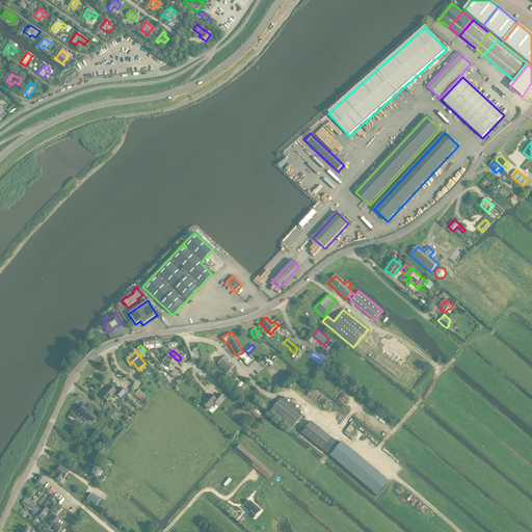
[(405,373),(380,353),(374,362),(399,381),(405,373)]
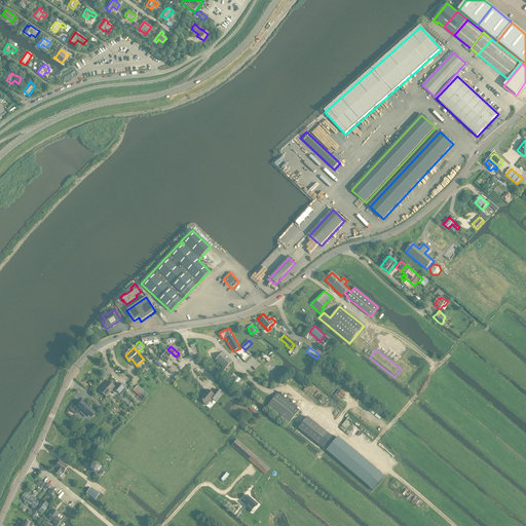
[(170,358),(172,354),(166,350),(163,354),(160,358),(166,363),(170,360),(168,359),(170,358)]
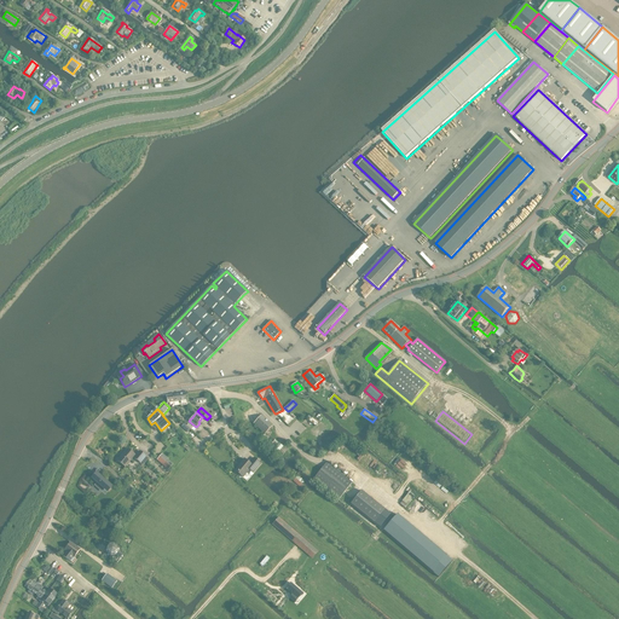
[(272,426),(261,416),(254,424),(265,434),(272,426)]
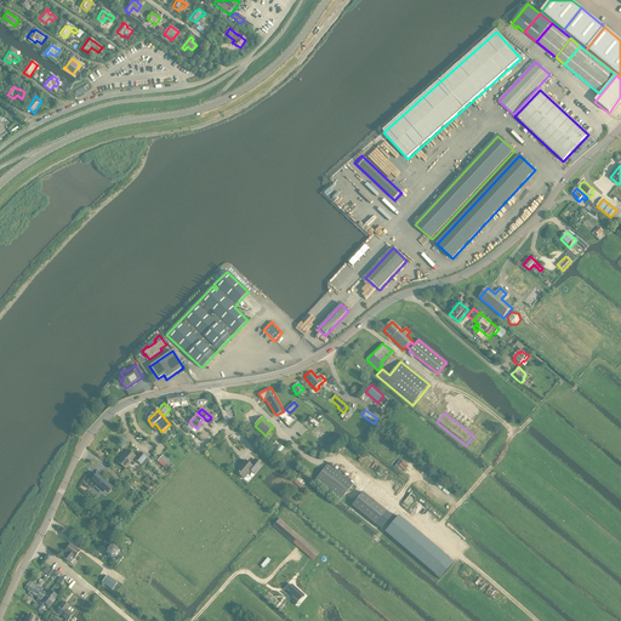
[(307,420),(317,427),(318,425),(309,417),(307,420)]
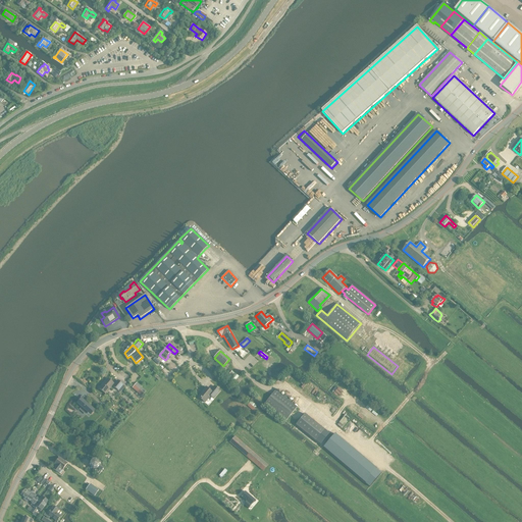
[(98,388),(106,395),(117,380),(109,375),(98,388)]
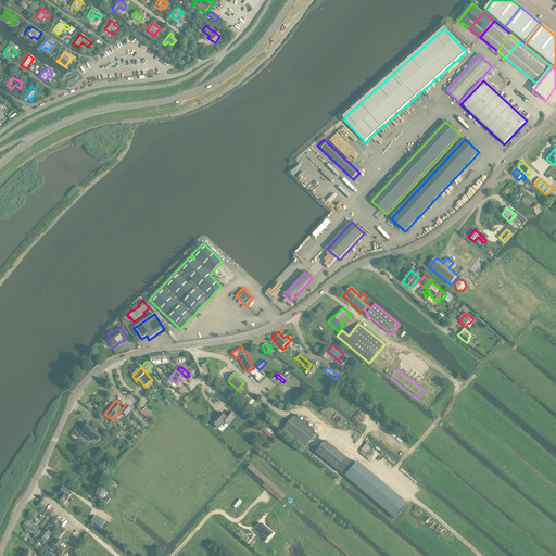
[(121,412),(126,416),(131,409),(125,405),(121,412)]
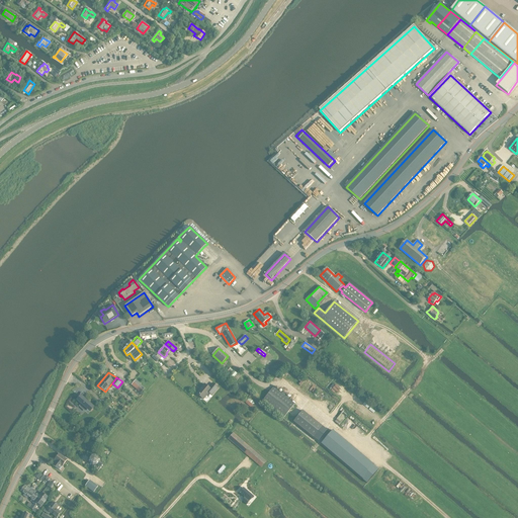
[(131,385),(136,390),(141,393),(145,389),(135,380),(131,385)]
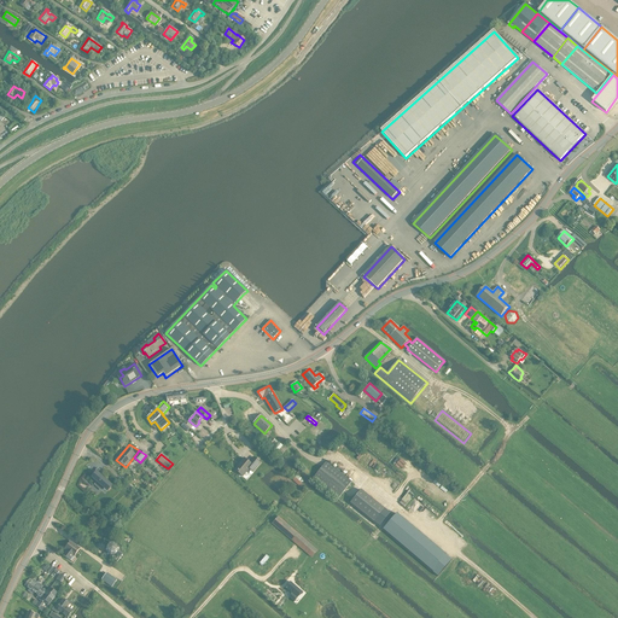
[(243,477),(249,470),(252,472),(255,468),(260,464),(254,458),(249,464),(244,459),(234,470),(243,477)]
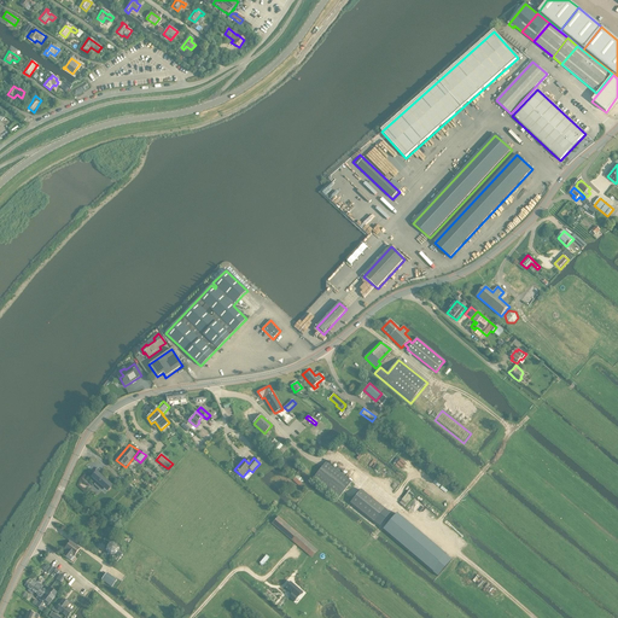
[(339,499),(351,482),(353,481),(349,477),(348,479),(326,462),(314,478),(339,499)]
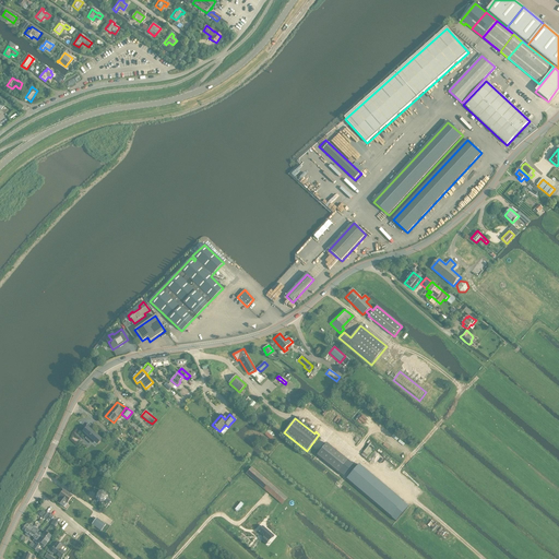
[(85,428),(82,432),(87,438),(86,439),(90,442),(92,440),(93,442),(98,437),(92,430),(93,428),(91,426),(88,427),(88,428),(87,430),(85,428)]
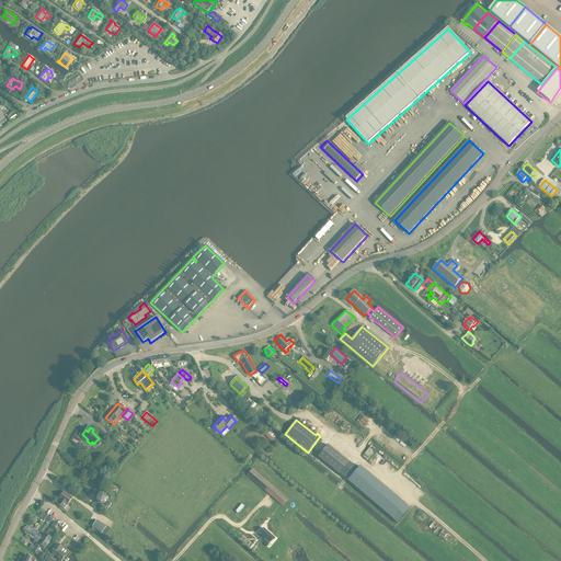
[(270,432),(265,436),(271,442),(275,436),(270,432)]
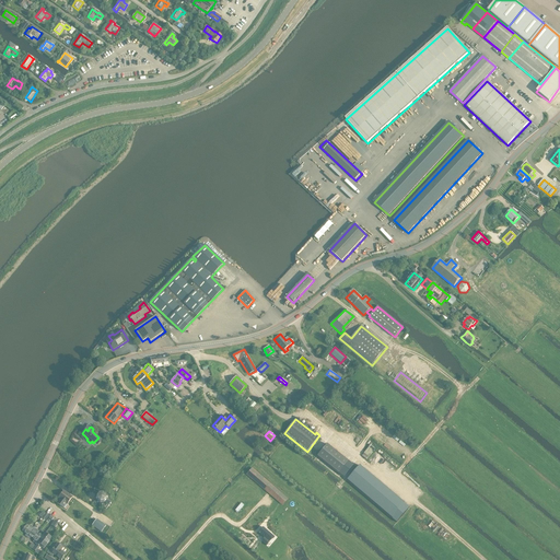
[(317,456),(338,474),(348,462),(327,444),(317,456)]
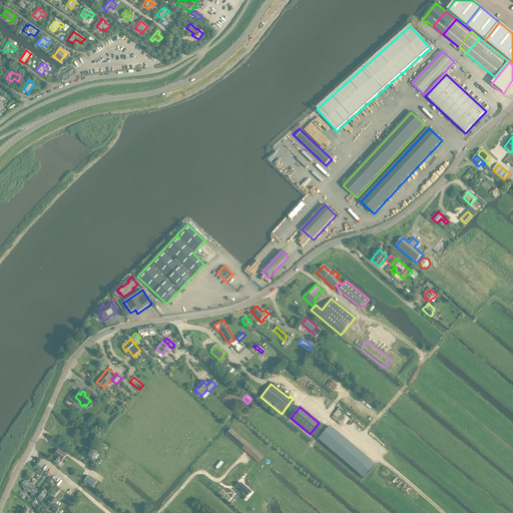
[(336,422),(344,412),(339,408),(332,416),(333,417),(332,418),(336,422)]
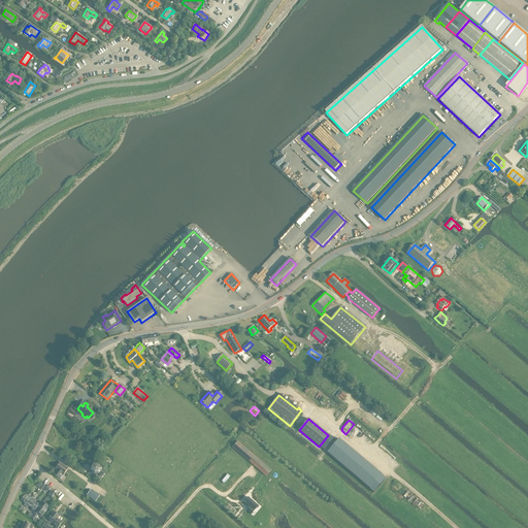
[(338,439),(327,453),(374,493),(386,479),(338,439)]
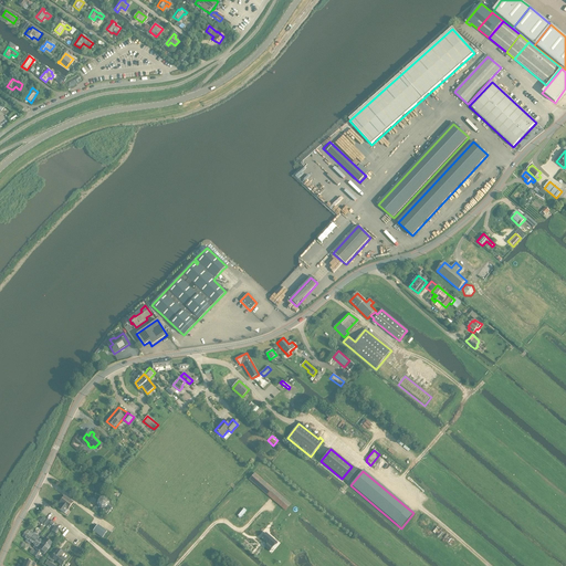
[(258,479),(254,482),(262,489),(265,485),(258,479)]
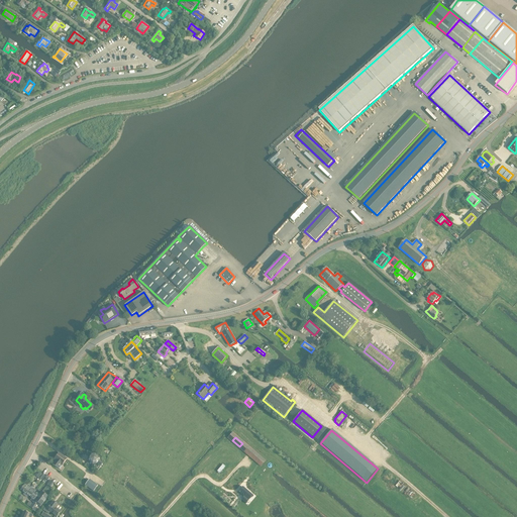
[(53,464),(60,469),(61,467),(62,467),(67,459),(59,453),(54,459),(56,460),(53,464)]
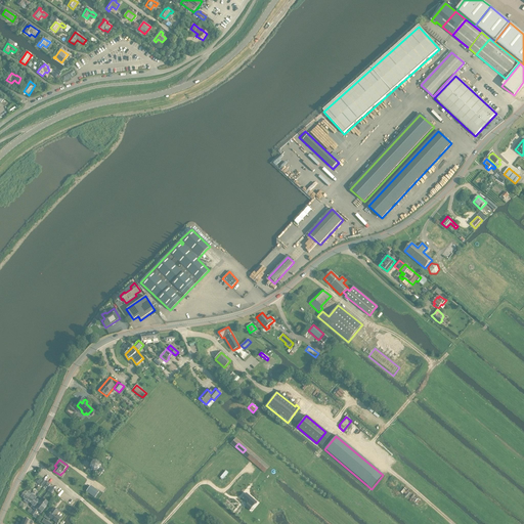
[(91,466),(87,471),(92,475),(94,473),(99,476),(103,471),(99,467),(98,464),(96,462),(92,463),(90,465),(91,466)]
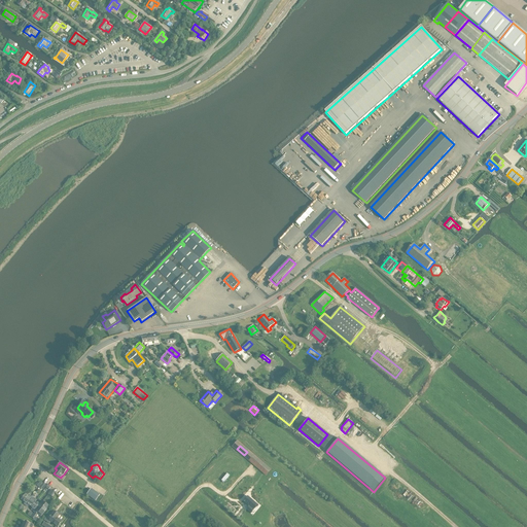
[(91,488),(86,494),(95,500),(100,494),(91,488)]
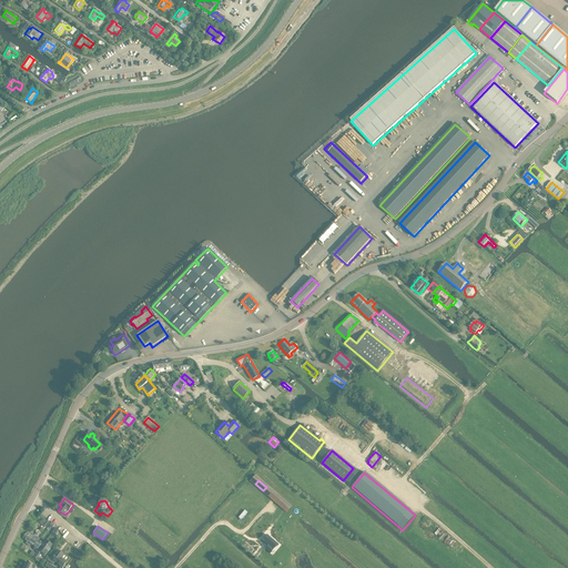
[(29,535),(24,540),(27,541),(24,544),(28,545),(29,544),(33,538),(34,536),(30,533),(29,535)]
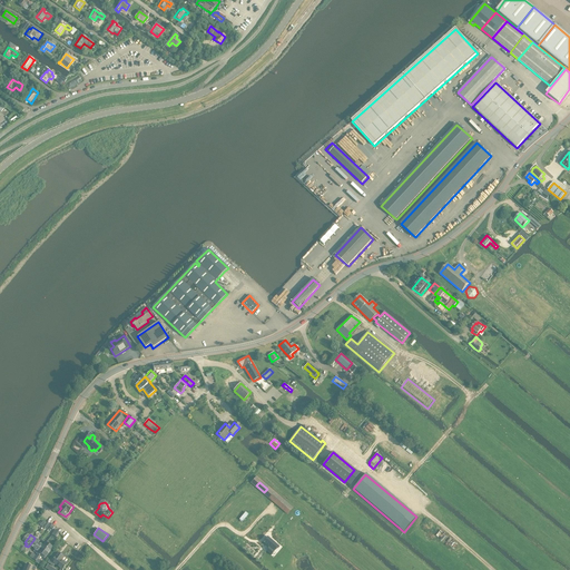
[(267,537),(263,543),(268,548),(266,551),(269,553),(277,544),(267,537)]
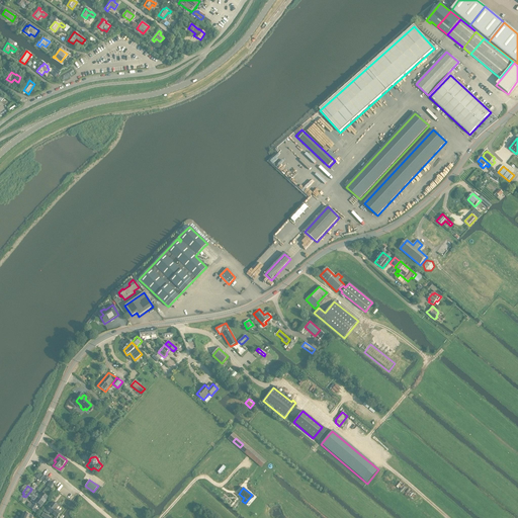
[(26,496),(25,497),(26,499),(27,497),(30,499),(33,494),(35,492),(31,489),(30,491),(26,496)]
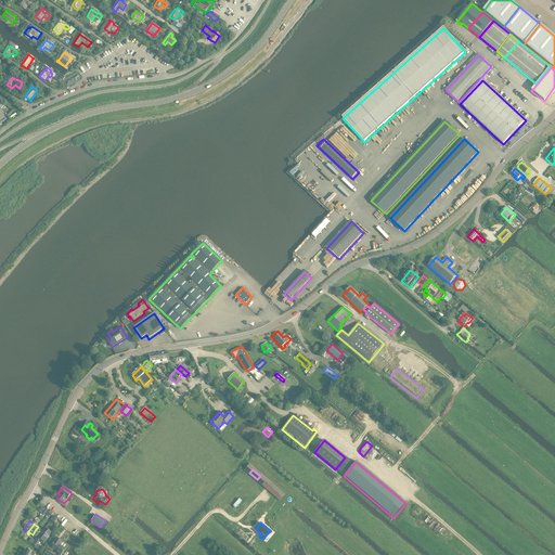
[(36,529),(33,534),(34,536),(33,537),(35,539),(37,538),(40,531),(42,530),(40,528),(38,530),(36,529)]
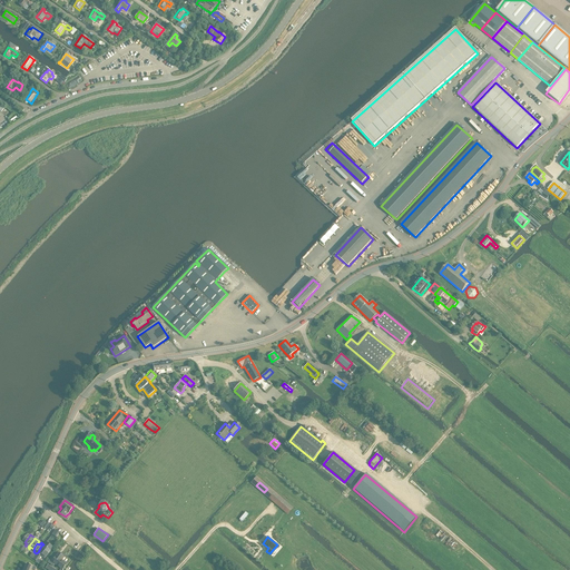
[(52,548),(51,547),(50,544),(49,544),(46,543),(39,552),(42,554),(41,556),(43,558),(45,557),(46,558),(52,548)]
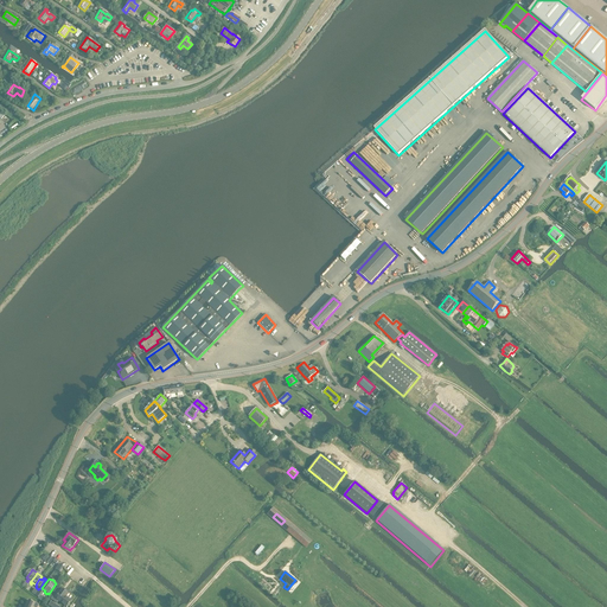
[(62,589),(55,599),(66,606),(70,601),(65,596),(68,593),(62,589)]
